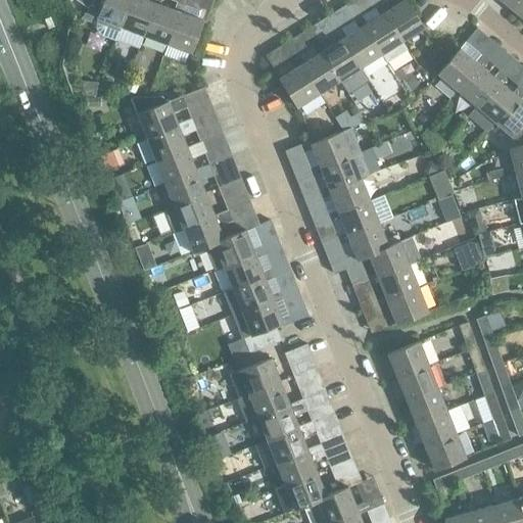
[(76,0),(87,8),(93,0),(76,0)]
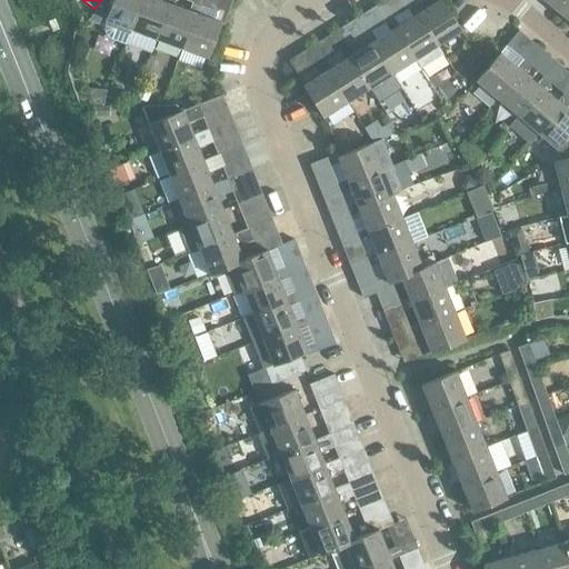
[(126,43),(131,28),(140,0),(111,0),(105,19),(107,19),(105,23),(105,28),(105,30),(107,35),(112,39),(126,43)]
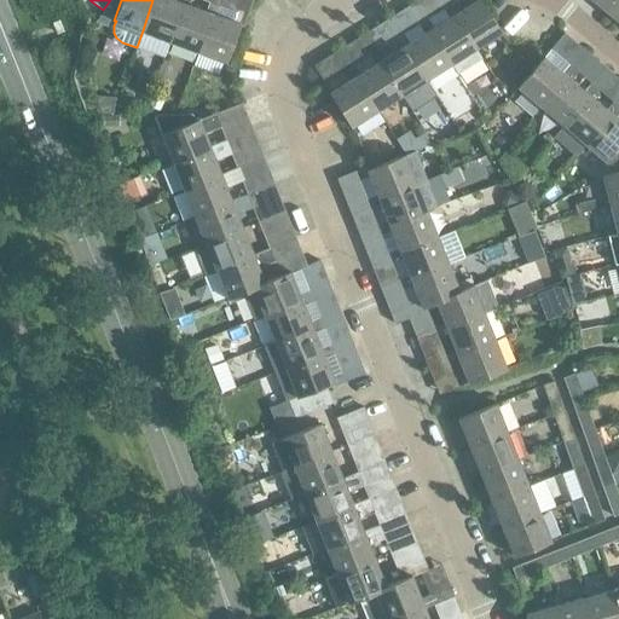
[(152,0),(143,30),(171,41),(184,3),(189,5),(190,0),(178,0),(178,1),(175,0),(152,0)]
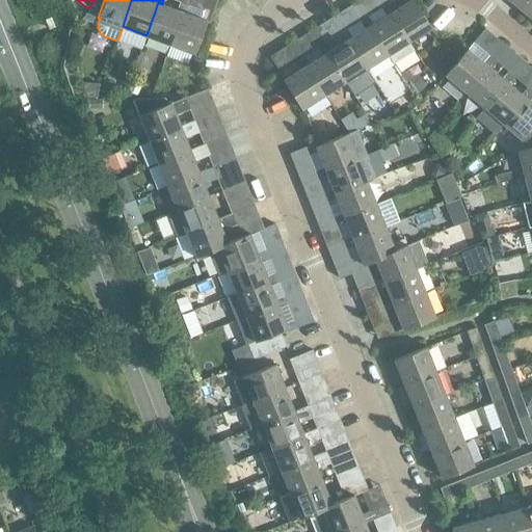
[(147,35),(169,44),(181,10),(186,12),(189,0),(180,0),(177,9),(162,4),(158,2),(147,35)]
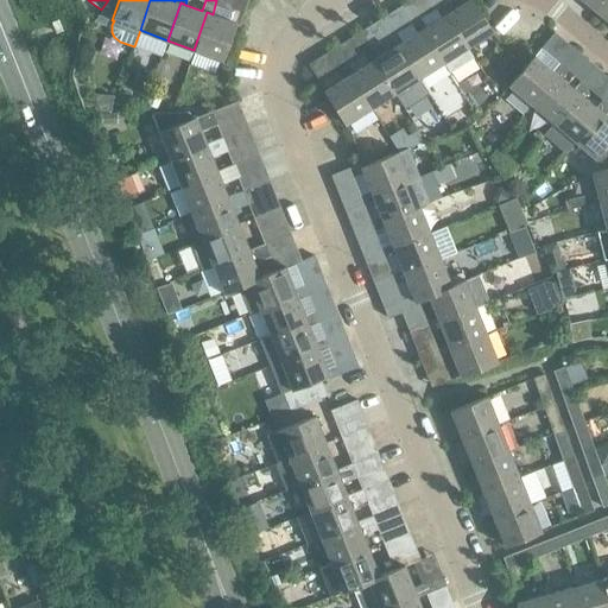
[(207,12),(194,50),(221,61),(235,24),(239,25),(247,0),(235,0),(228,20),(213,14),(207,12)]
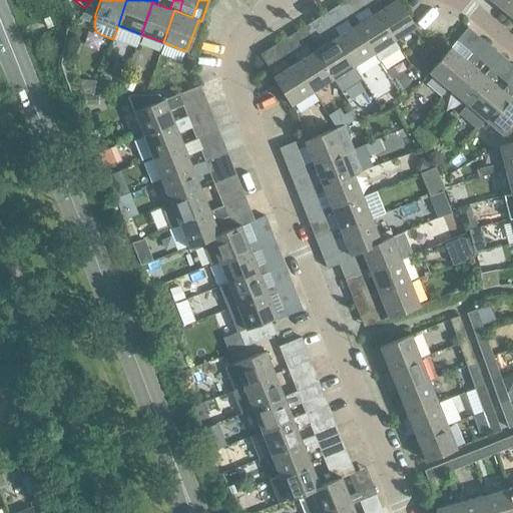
[(352,27),(339,35),(336,37),(354,65),(374,52),(356,24),(360,22),(345,0),(338,5),(352,27)]
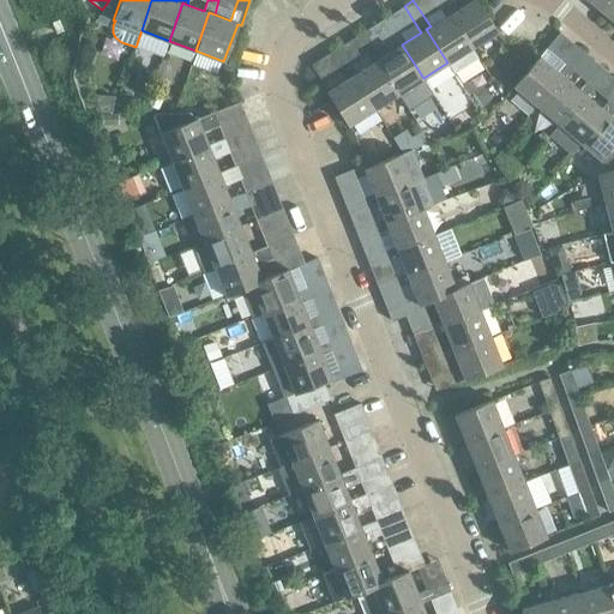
[(434,0),(445,17),(431,26),(426,29),(447,62),(453,73),(479,58),(471,47),(450,13),(455,11),(447,0),(434,0)]
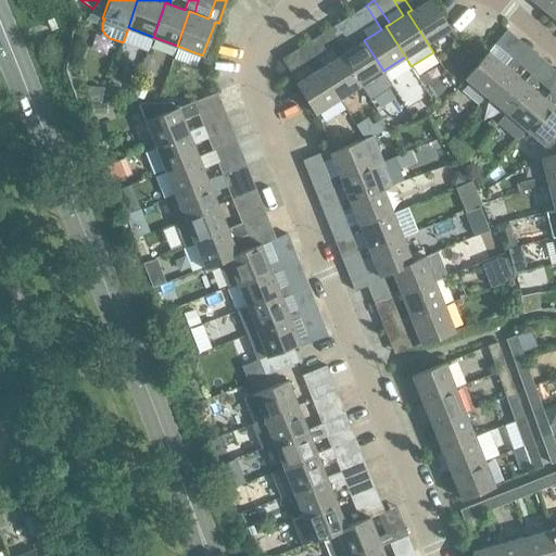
[(424,0),(425,1),(412,10),(407,12),(427,42),(450,28),(431,0),(424,0)]
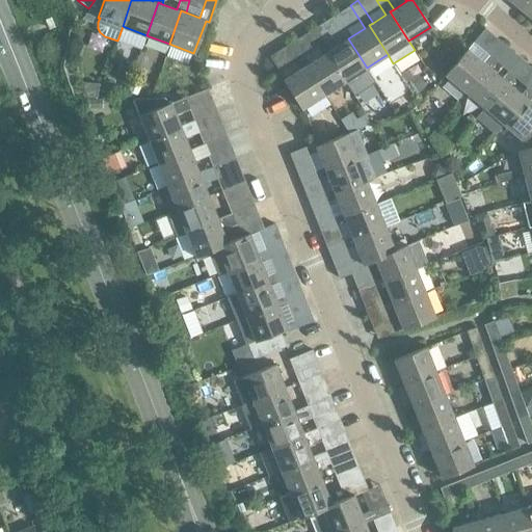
[(509,0),(521,8),(527,0),(509,0)]
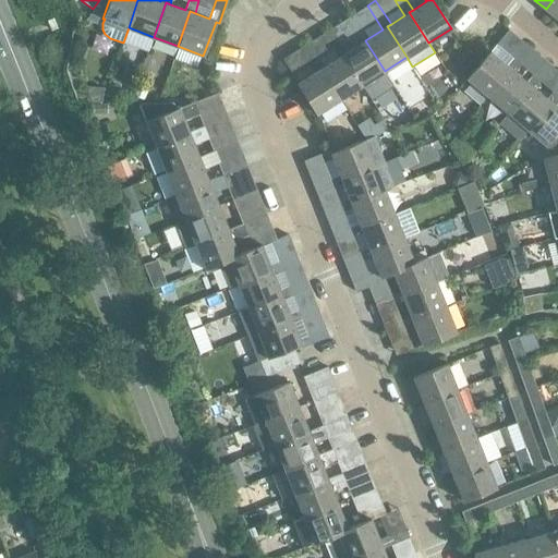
[(557,0),(553,0),(546,9),(557,19),(557,0)]
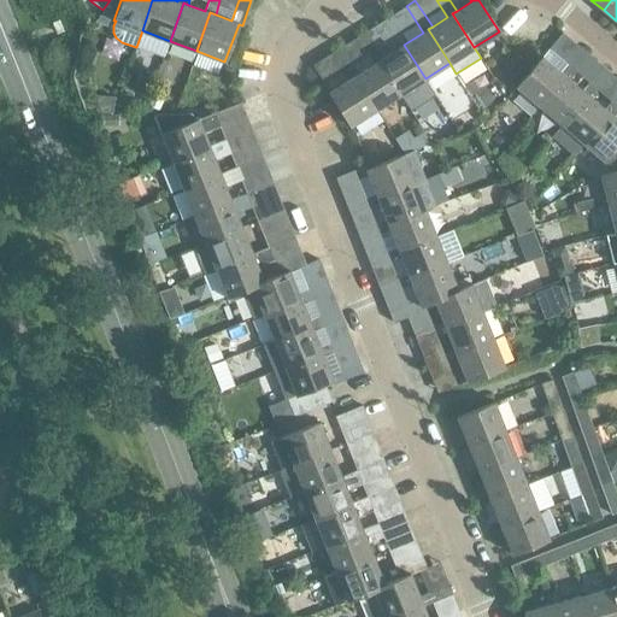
[(95,22),(106,27),(111,13),(104,10),(95,22)]
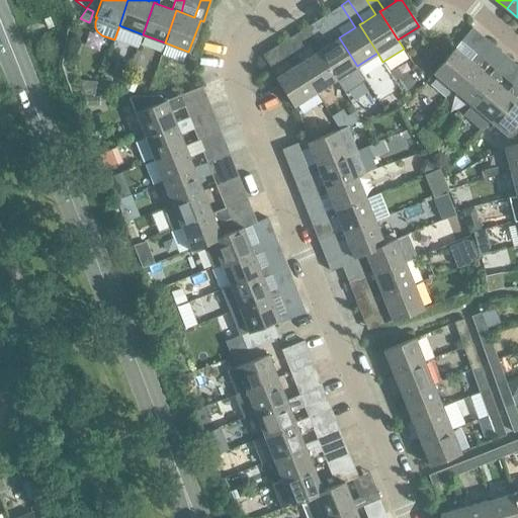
[(334,39),(322,48),(318,51),(336,79),(357,66),(339,37),(342,35),(328,12),(321,17),(334,39)]
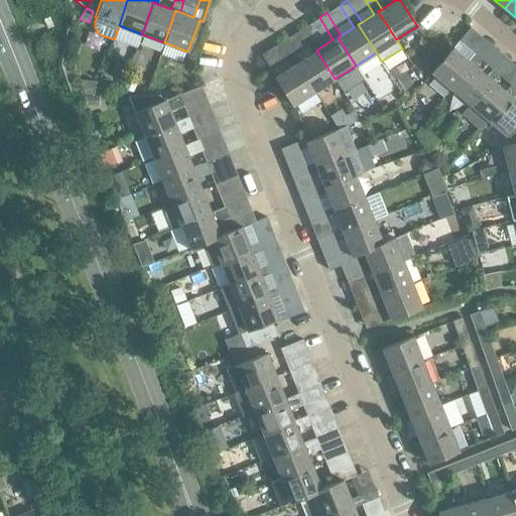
[(312,52),(300,60),(296,62),(314,92),(335,79),(316,50),(320,47),(306,25),(298,30),(312,52)]
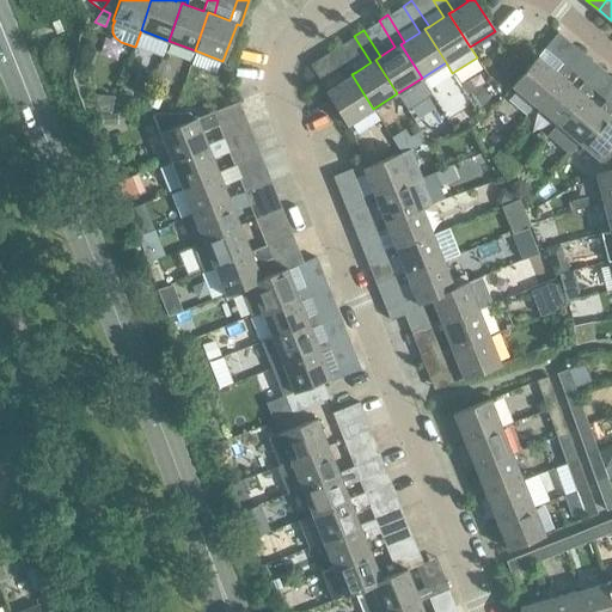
[(352,74),(356,72),(340,46),(330,51),(347,78),(326,91),(348,124),(373,109),(352,74)]
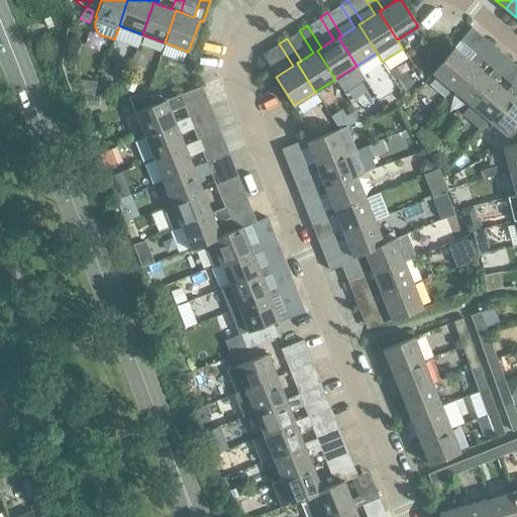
[(432,73),(451,89),(474,63),(477,66),(494,45),(487,39),(470,60),(454,46),(432,73)]
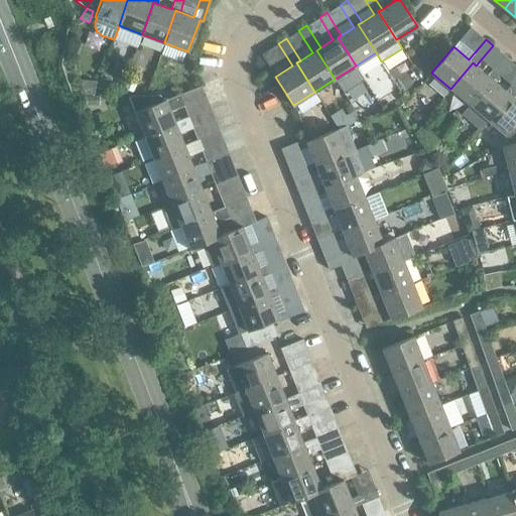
[(443,56),(430,45),(418,58),(432,71),(443,56)]
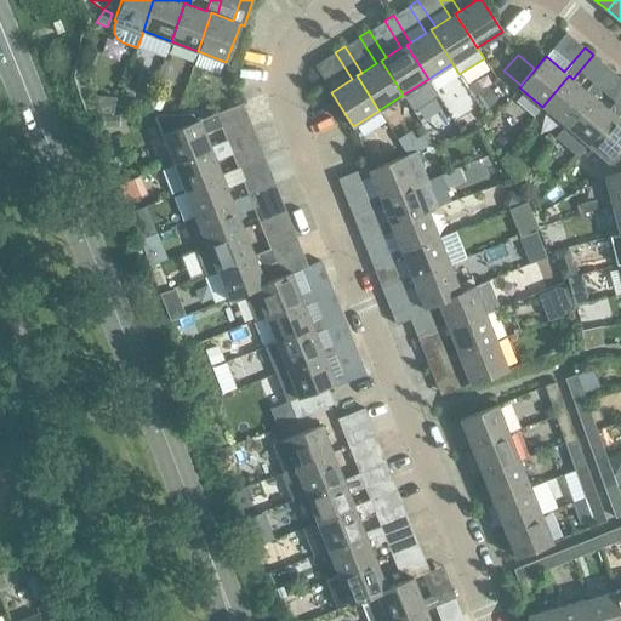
[(542,107),(565,125),(591,95),(594,97),(615,74),(607,67),(586,91),(573,79),(569,75),(542,107)]
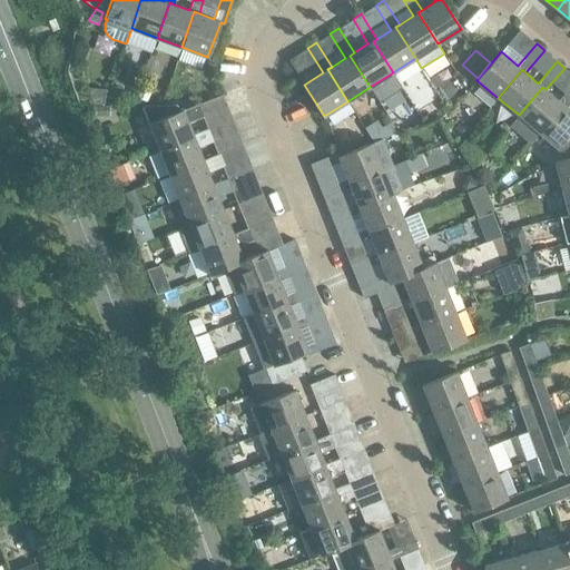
[(136,97),(147,102),(153,89),(141,85),(136,97)]
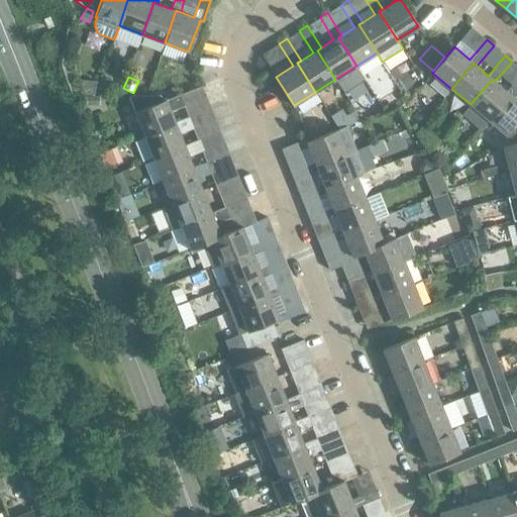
[(101,78),(98,86),(108,90),(111,82),(101,78)]
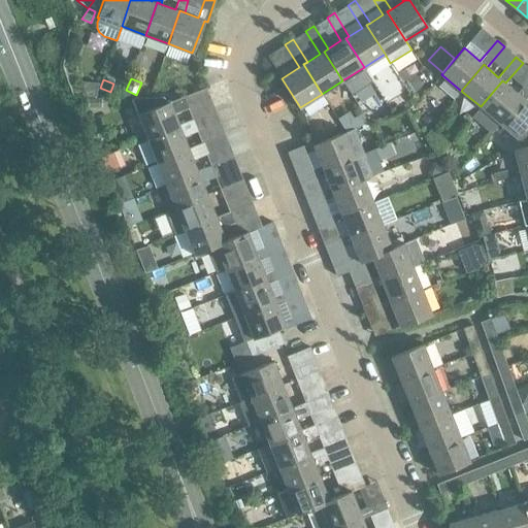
[(481,106),(499,123),(522,96),(525,99),(527,95),(527,79),(518,93),(505,83),(502,80),(481,106)]
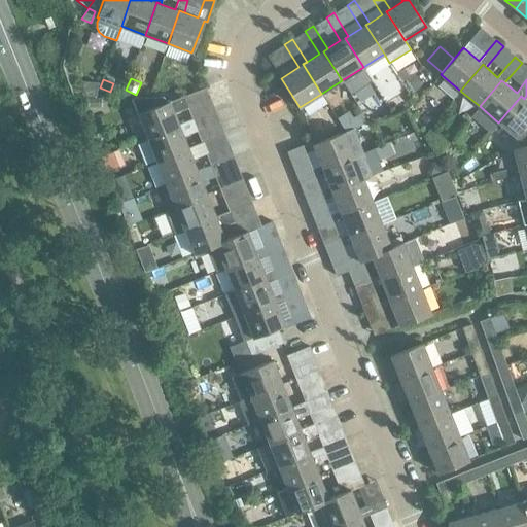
[(81,81),(82,97),(86,97),(96,97),(98,83),(81,81)]
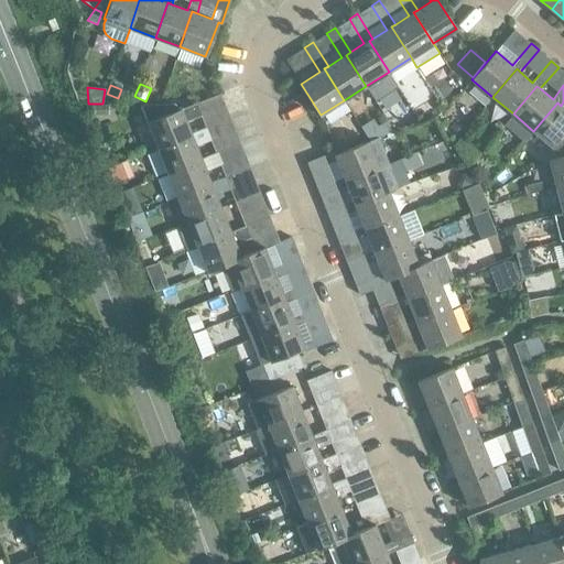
[(140,105),(158,148),(192,134),(191,133),(186,121),(225,106),(220,94),(196,102),(181,108),(177,110),(174,104),(140,105)]
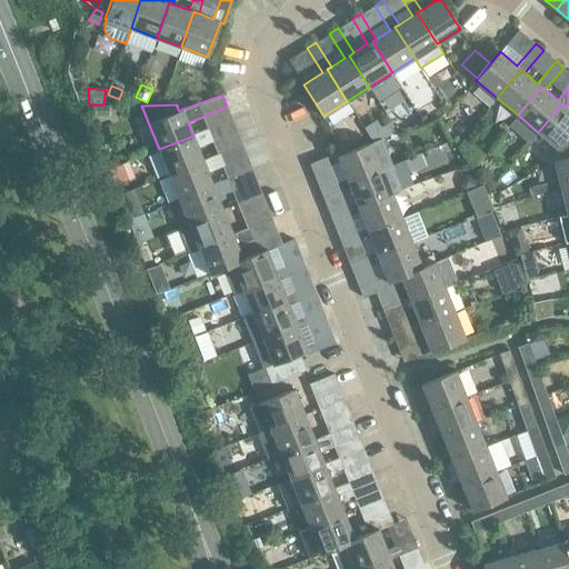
[(562,103),(538,132),(559,150),(568,138),(568,109),(566,107),(562,103)]
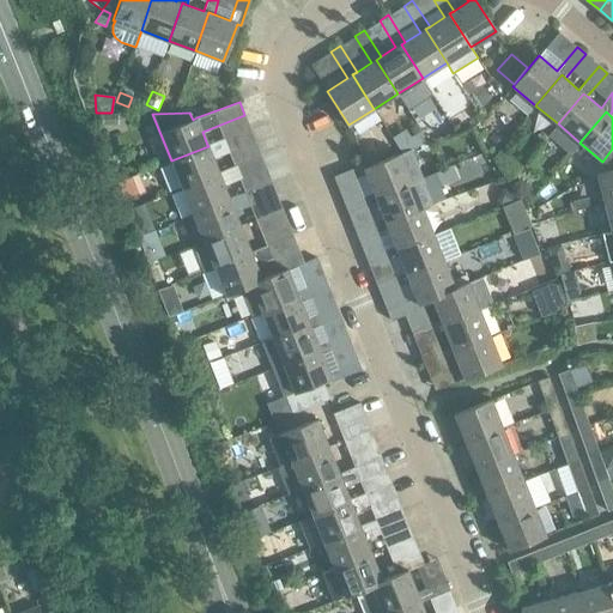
[(103,126),(119,125),(117,114),(102,115),(103,126)]
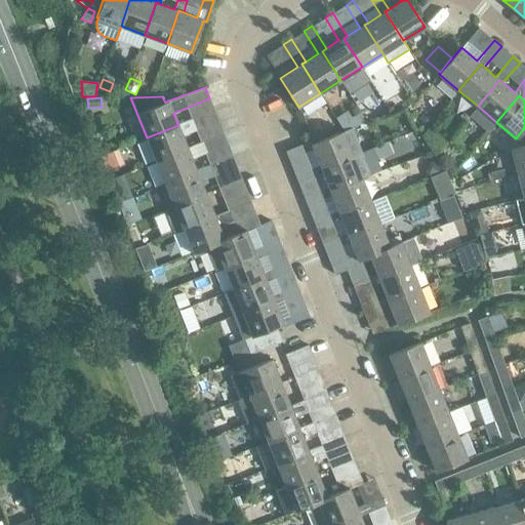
[(147,137),(156,160),(187,147),(183,135),(218,121),(214,110),(177,124),(178,125),(147,137)]
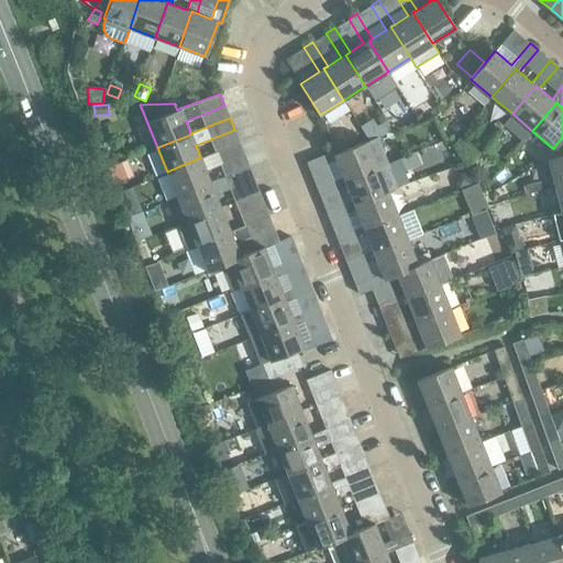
[(455,121),(450,128),(459,135),(464,129),(455,121)]
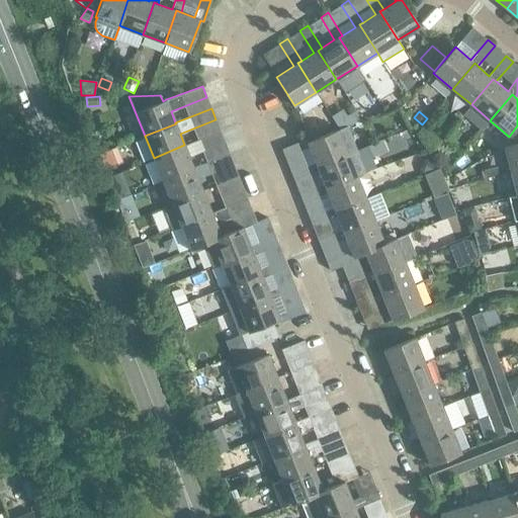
[(310,148),(315,161),(317,165),(348,153),(338,130),(308,141),(307,139),(281,149),(284,157),(310,148)]
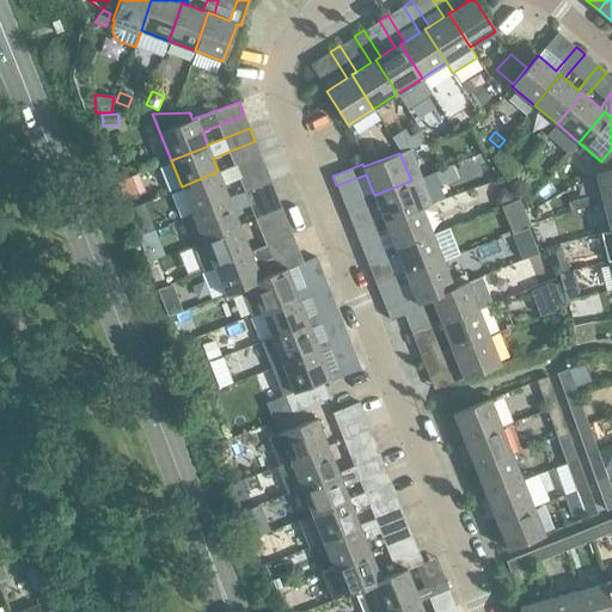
[(361,155),(366,165),(375,161),(373,157),(367,153),(361,155)]
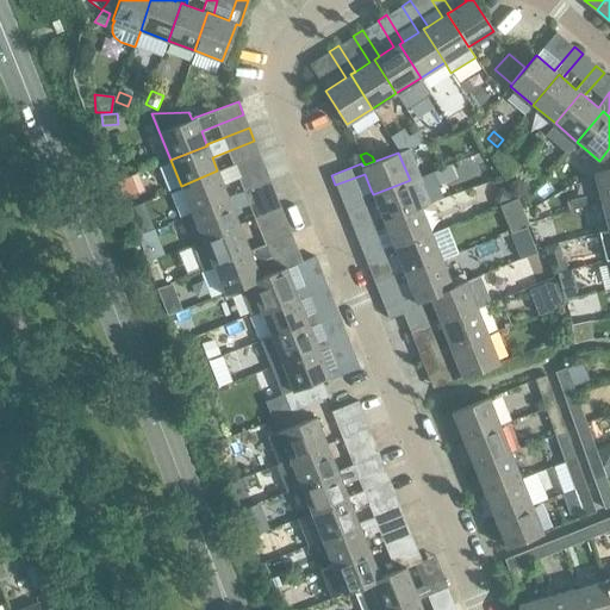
[(181,186),(192,212),(228,198),(228,197),(223,184),(265,167),(260,154),(217,170),(181,186)]
